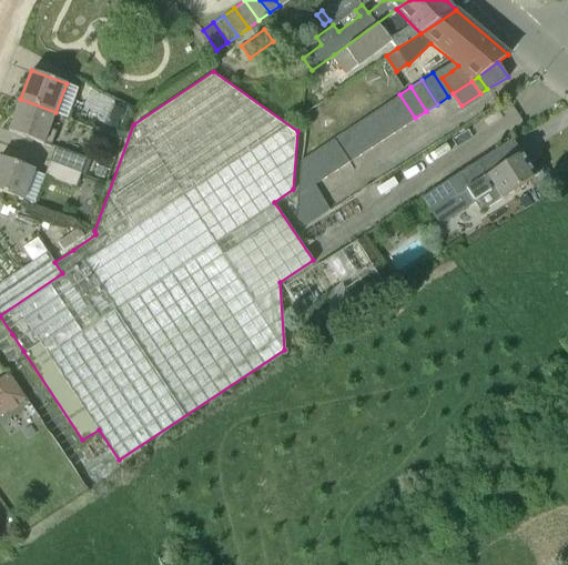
[(399,94),(388,101),(404,125),(415,118),(399,94)]
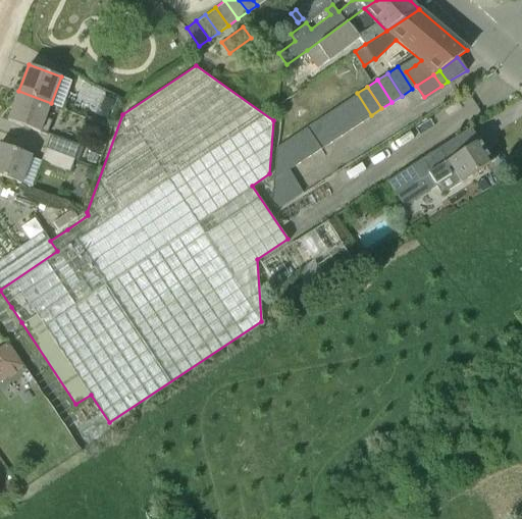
[(8,119),(41,131),(51,103),(18,91),(8,119)]
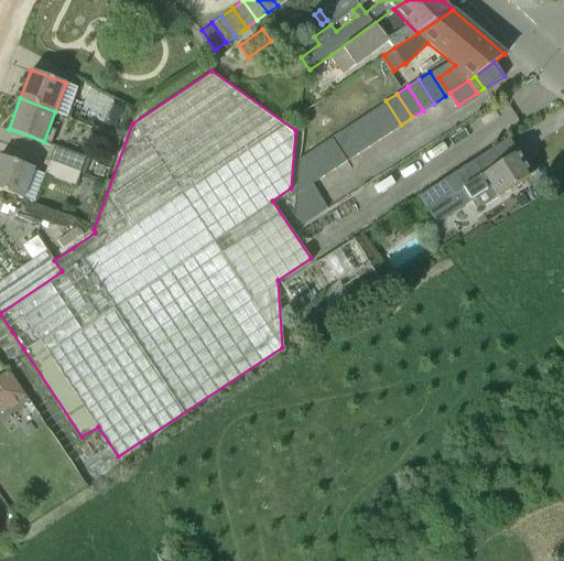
[(386,100),(375,108),(390,131),(401,125),(386,100)]
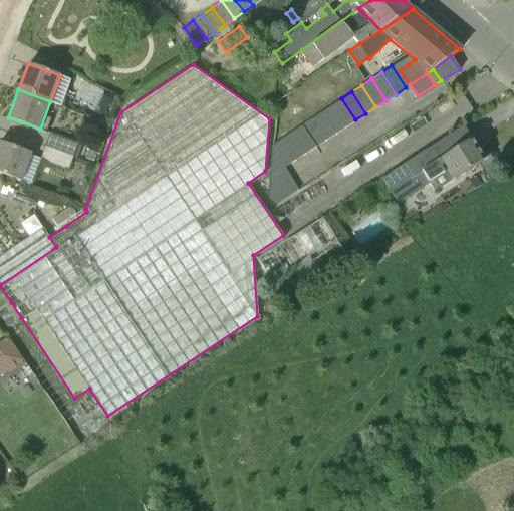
[(341,98),(331,104),(344,126),(355,119),(341,98)]
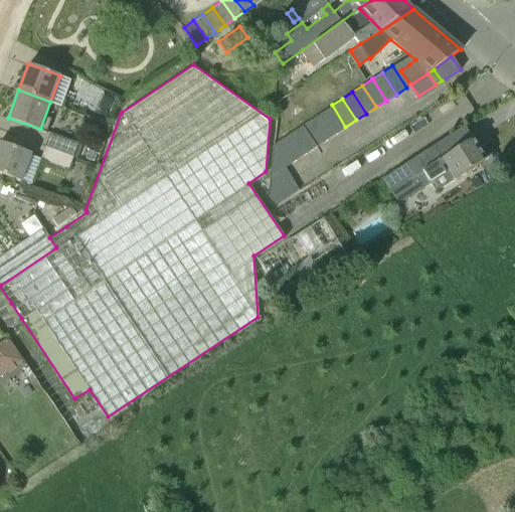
[(332,105),(322,112),(335,133),(345,127),(332,105)]
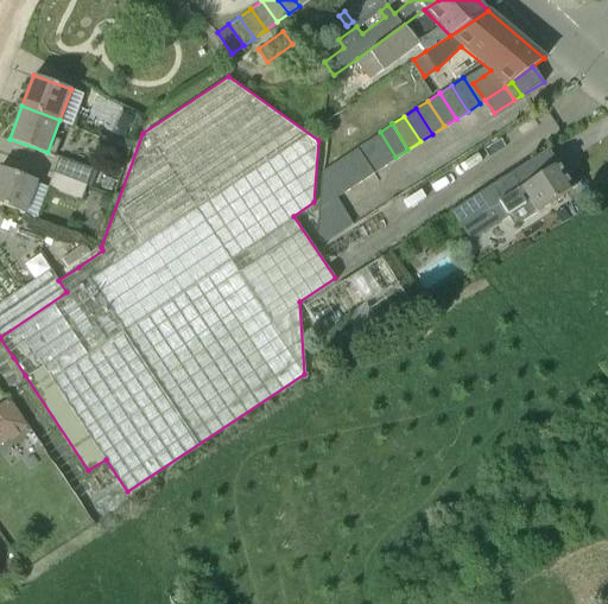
[(380,132),(368,139),(384,165),(396,157),(380,132)]
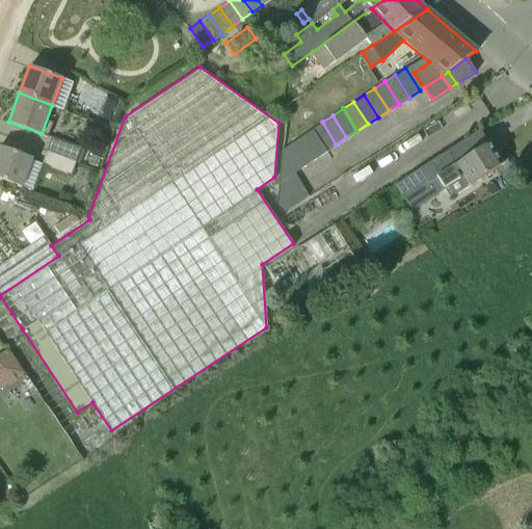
[(322,122),(312,129),(325,151),(336,144),(322,122)]
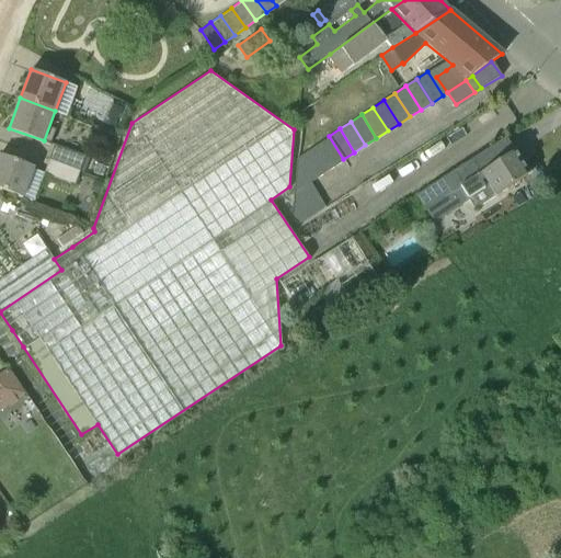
[(329,136),(318,144),(332,167),(343,159),(329,136)]
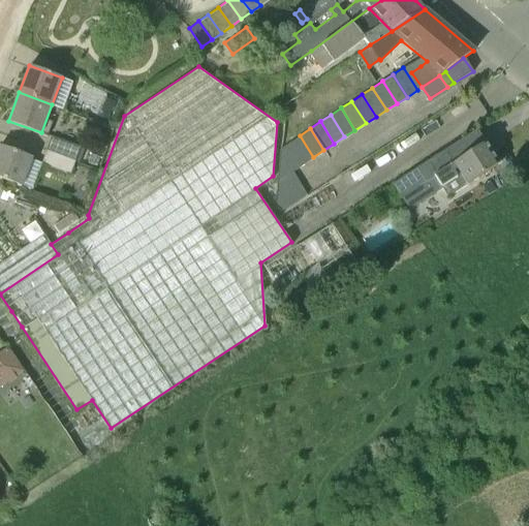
[(467,184),(481,175),(498,163),(476,129),(459,141),(393,182),(402,196),(413,189),(421,200),(442,186),(447,195),(467,184)]
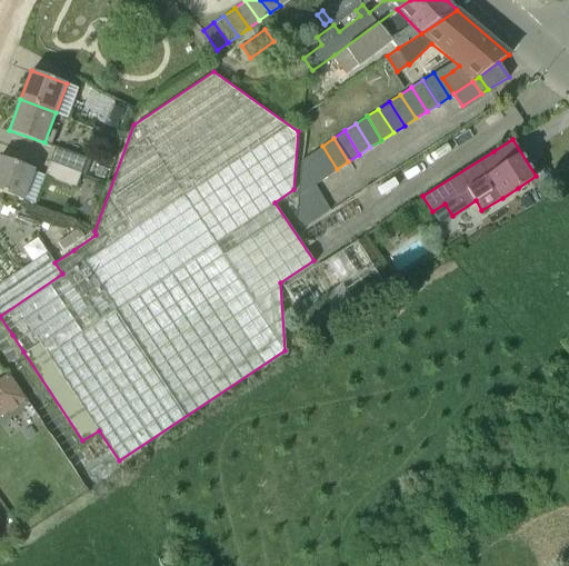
[(49,160),(81,171),(87,157),(55,145),(49,160)]
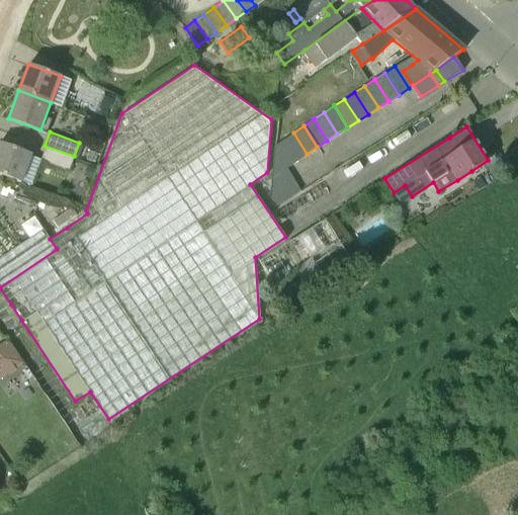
[(293,133),(283,139),(296,160),(307,154),(293,133)]
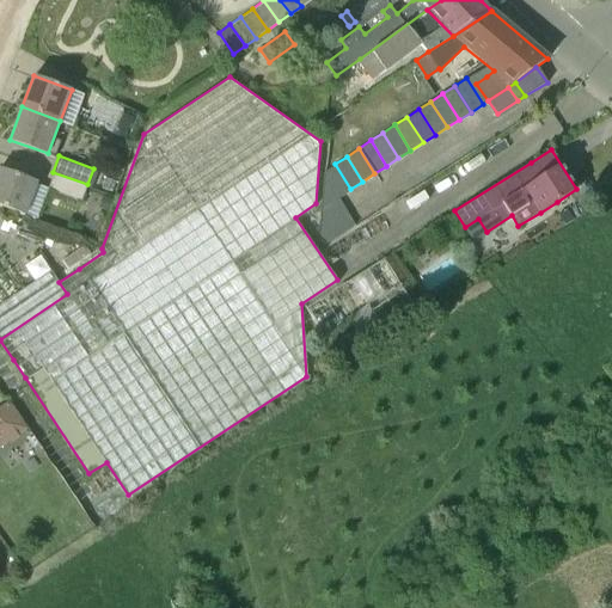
[(335,164),(324,171),(322,208),(338,197),(350,189),(335,164)]
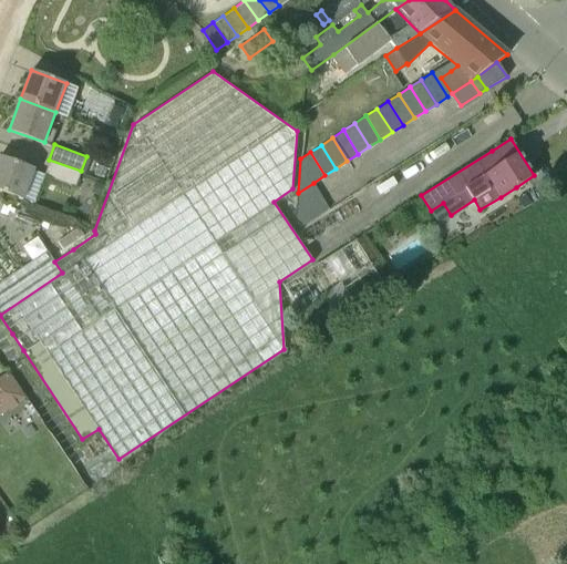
[(0,190),(22,198),(34,167),(0,154),(0,190)]
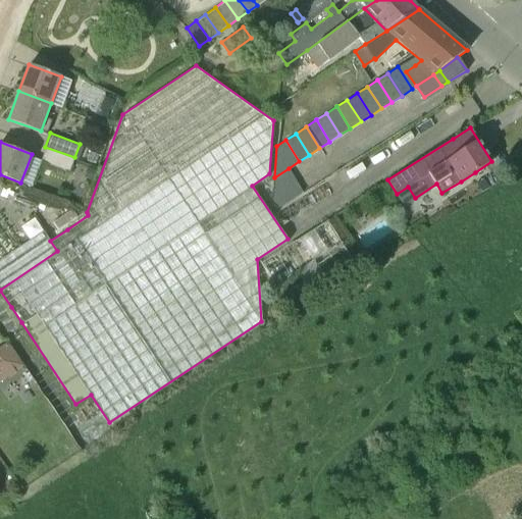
[(69,171),(74,157),(45,147),(40,160),(69,171)]
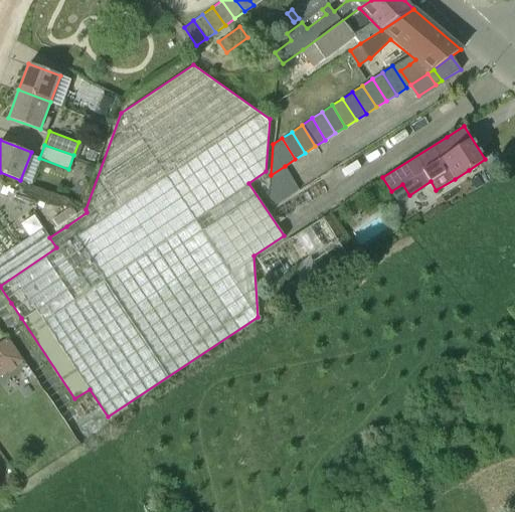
[(95,166),(87,163),(82,174),(91,177),(95,166)]
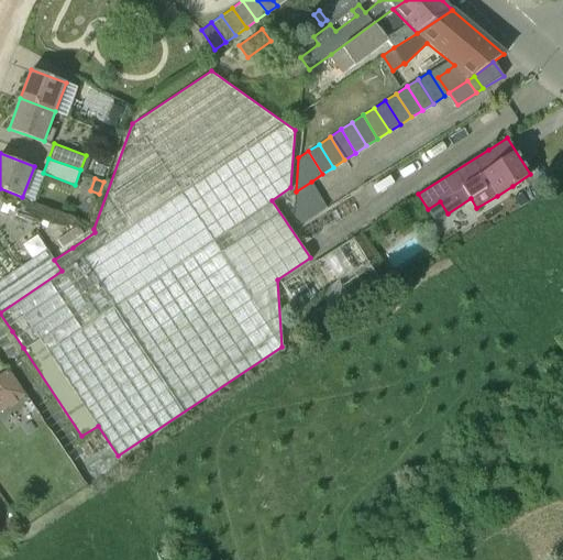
[(311,182),(296,191),(294,209),(319,194),(311,182)]
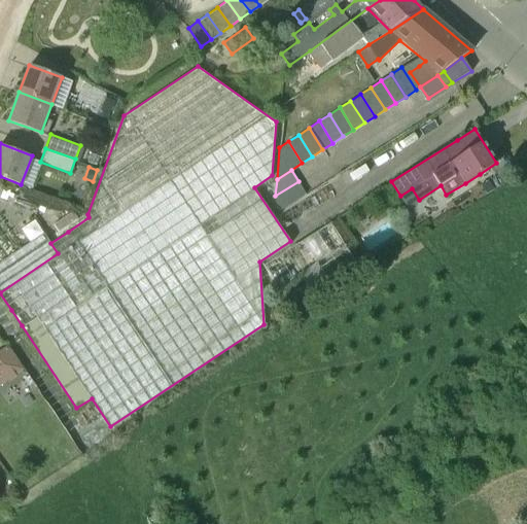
[(275,196),(274,212),(305,191),(299,181),(275,196)]
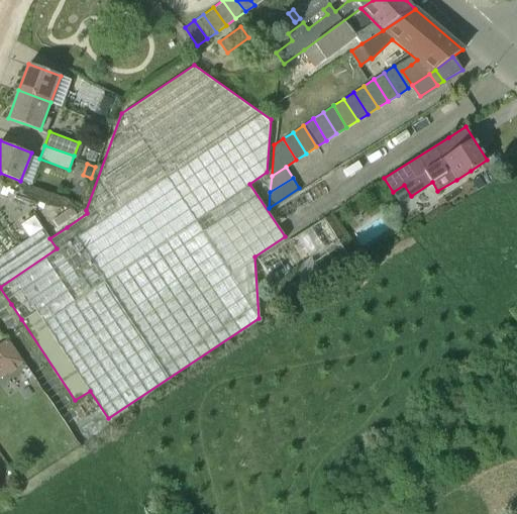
[(369,261),(374,253),(369,247),(362,249),(362,258),(369,261)]
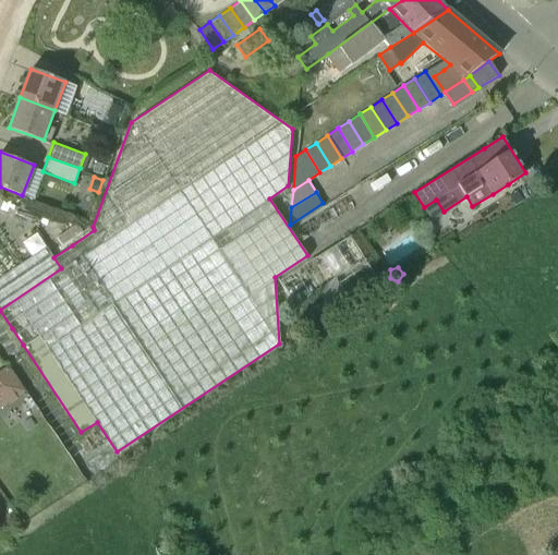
[(9,364),(0,371),(0,397),(2,401),(24,386),(9,364)]
